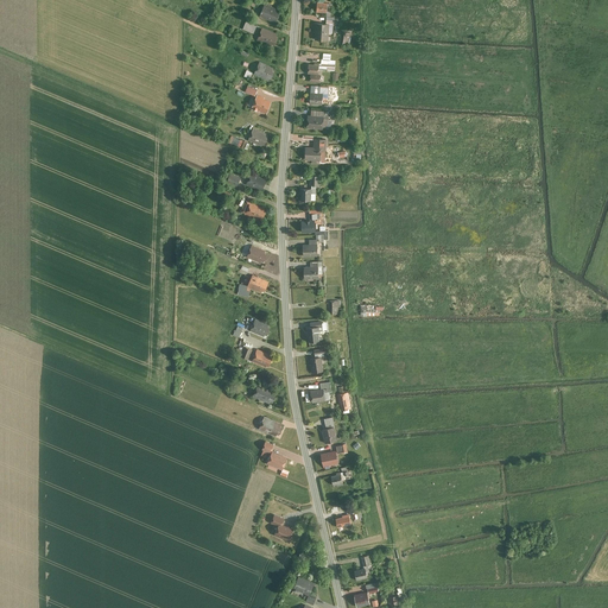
[(329,12),(329,1),(318,0),(318,11),(329,12)]
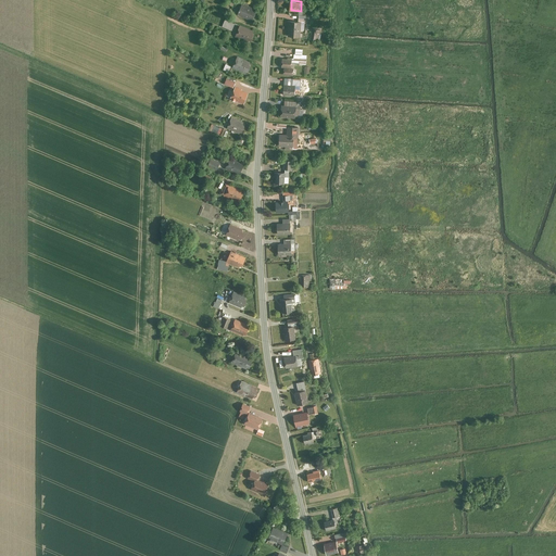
[(256,9),(243,2),(239,14),(252,20),(252,17),(254,19),(257,11),(256,10),(256,9)]
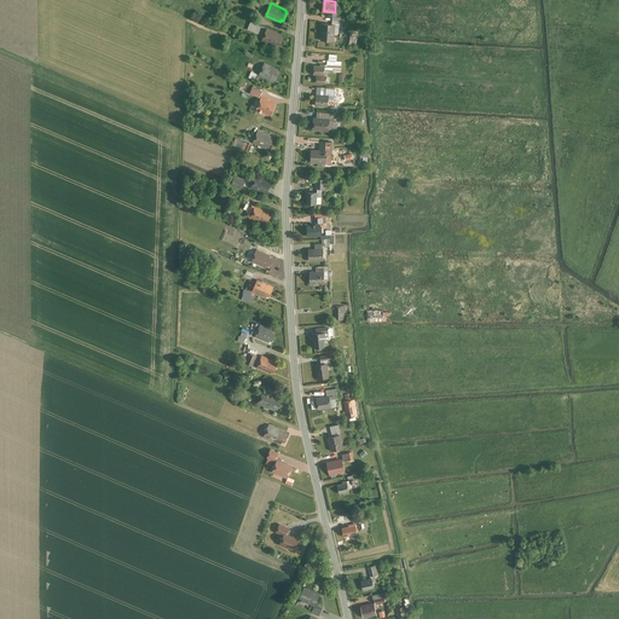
[(252,21),(249,29),(260,33),(262,24),(252,21)]
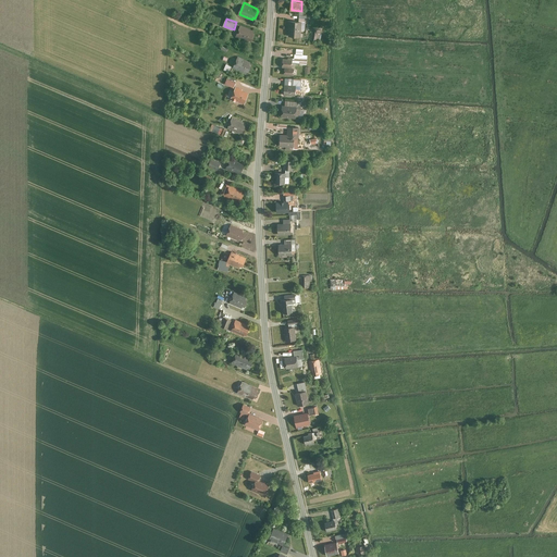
[(304,21),(291,20),(289,35),(302,36),(304,21)]
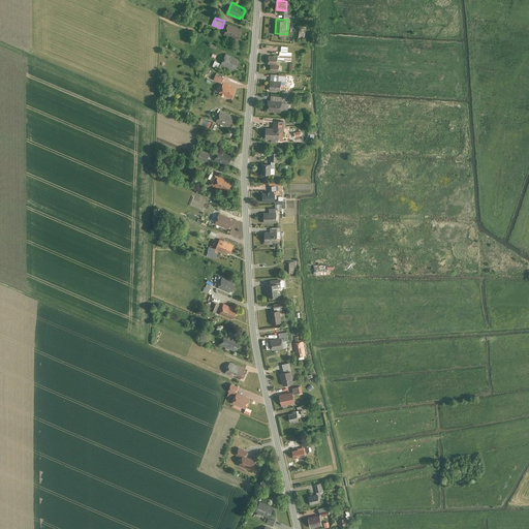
[(242,28),(229,24),(225,34),(236,38),(237,37),(241,38),(244,31),(242,30),(242,28)]
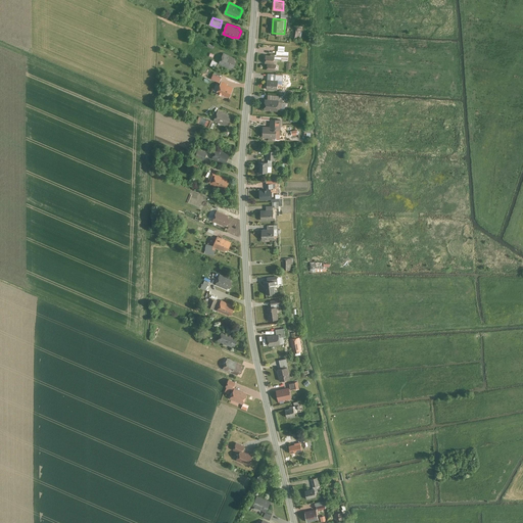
[(293,27),(293,36),(301,37),(301,27),(293,27)]
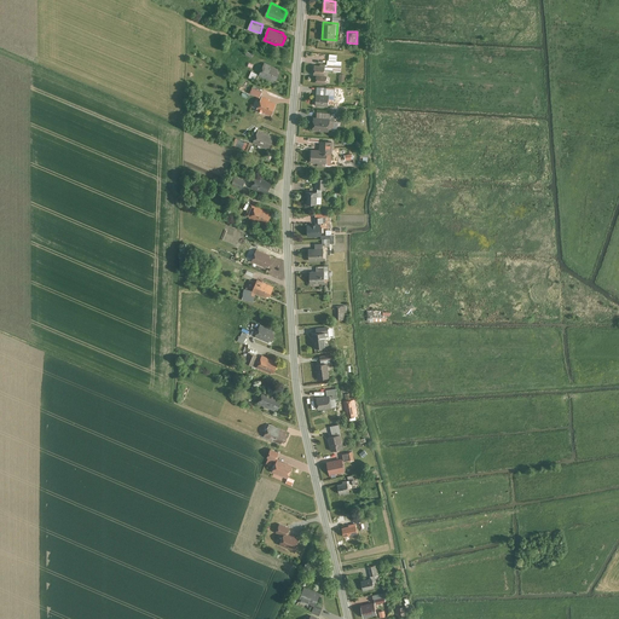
[(281,68),(265,61),(260,75),(275,81),(276,79),(278,80),(281,73),(278,71),(281,68)]
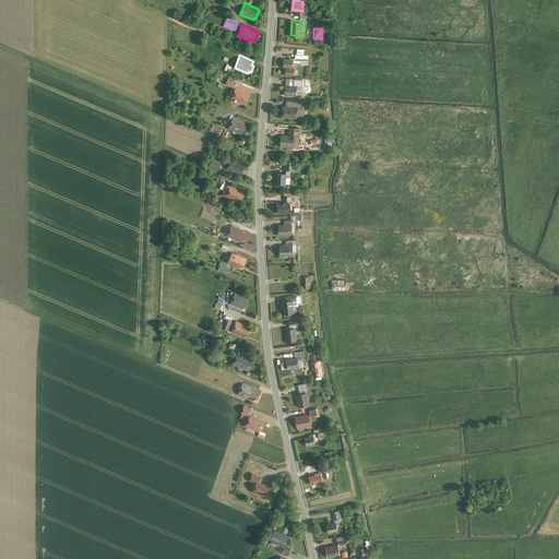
[(286,74),(296,74),(297,68),(295,68),(295,57),(290,57),(290,58),(285,58),(284,67),(287,67),(286,74)]
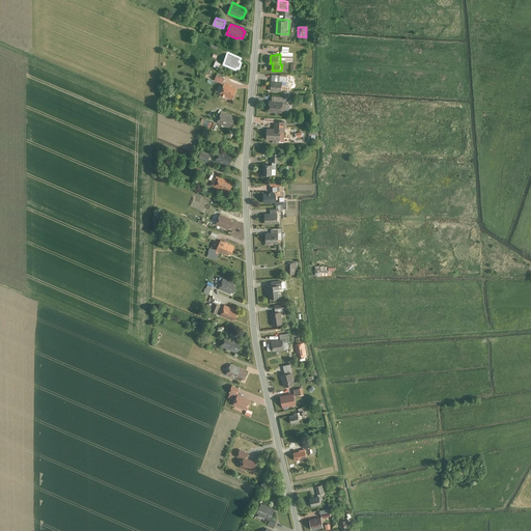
[(215,80),(224,83),(226,78),(217,74),(215,80)]
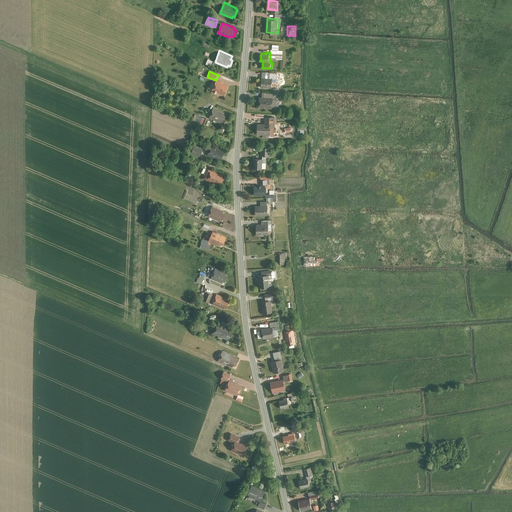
[(273,87),(273,77),(263,76),(262,86),(273,87)]
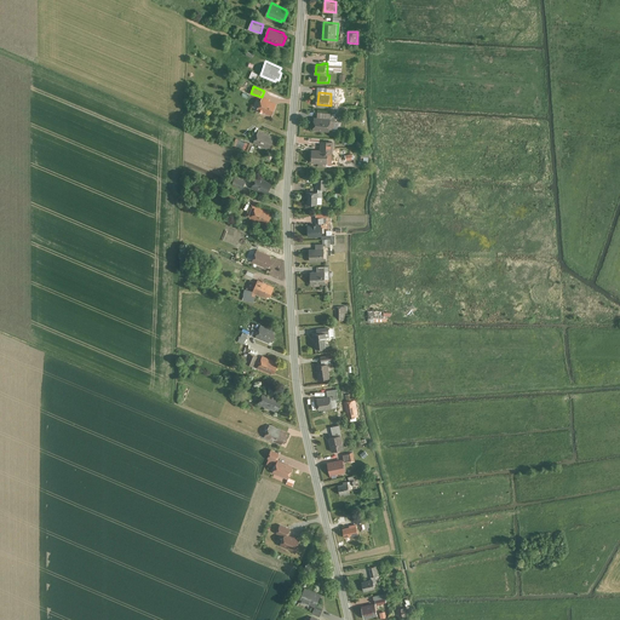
[(271,98),(264,96),(258,110),(265,113),(265,112),(274,115),(279,103),(270,99),(271,98)]
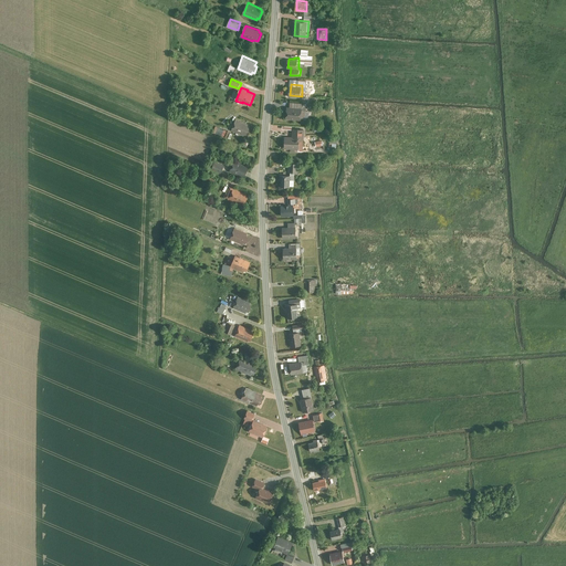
[(302,119),(303,107),(287,106),(287,118),(302,119)]
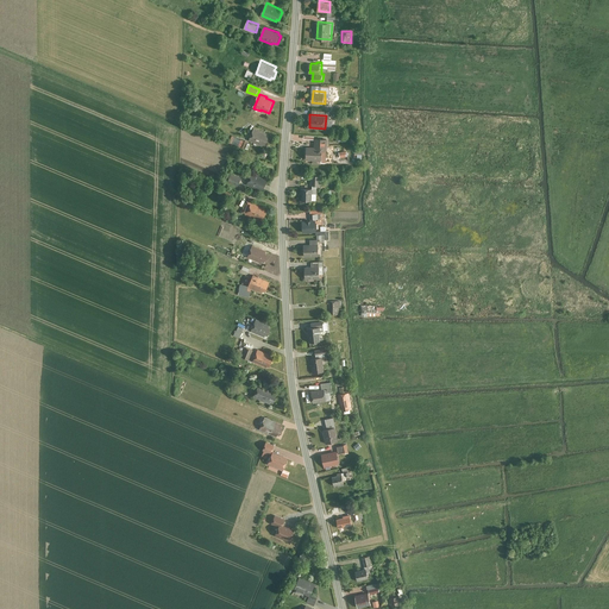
[(268,136),(269,132),(255,126),(249,140),(264,146),(265,144),(267,144),(270,137),(268,136)]
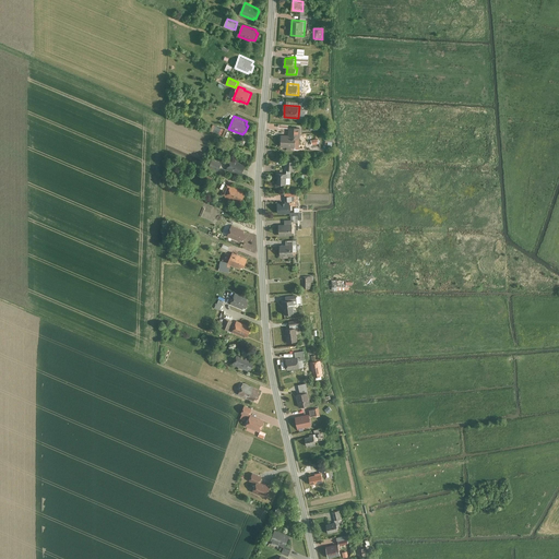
[(301,127),(289,126),(289,133),(282,133),(281,145),(296,146),(296,149),(300,149),(301,127)]
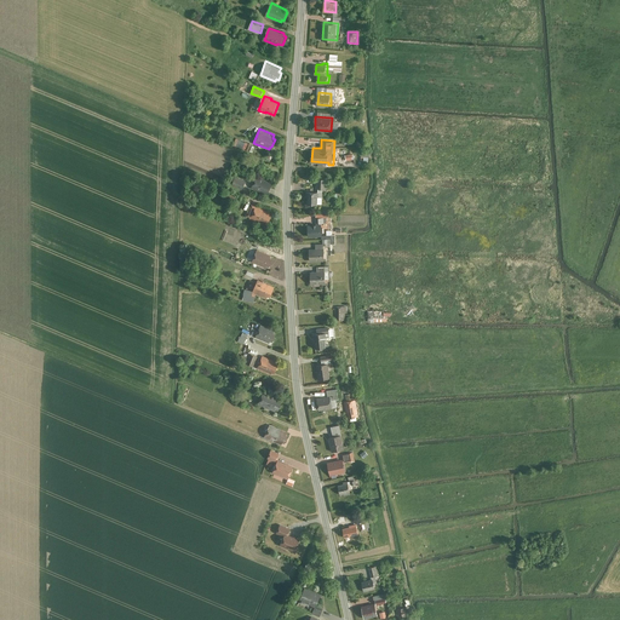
[(274,181),(257,174),(252,187),(269,194),(274,181)]
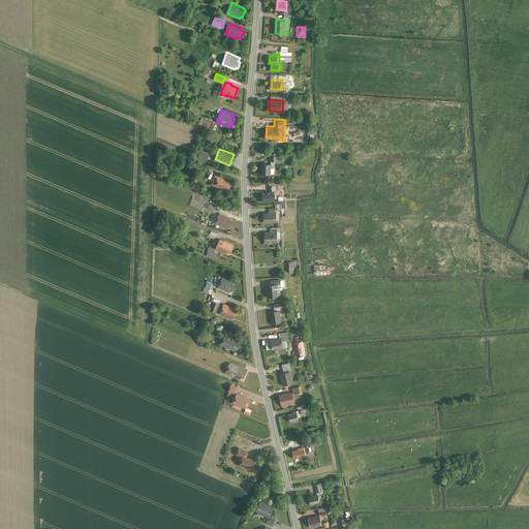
[(201,150),(198,157),(209,160),(211,153),(201,150)]
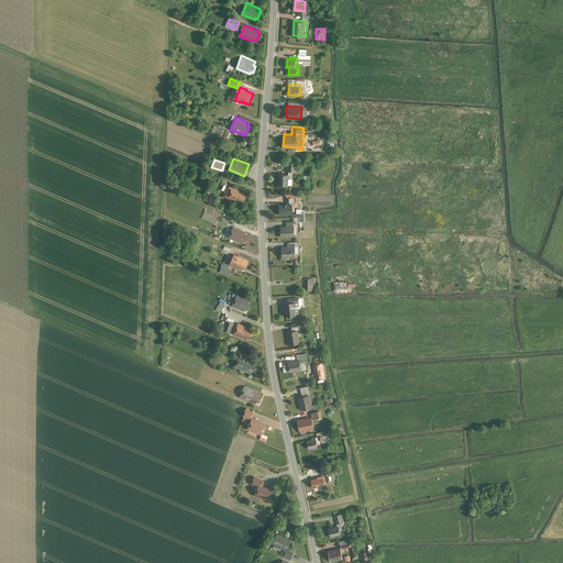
[(294,177),(295,174),(278,174),(278,178),(280,178),(280,185),(289,185),(289,177),(294,177)]
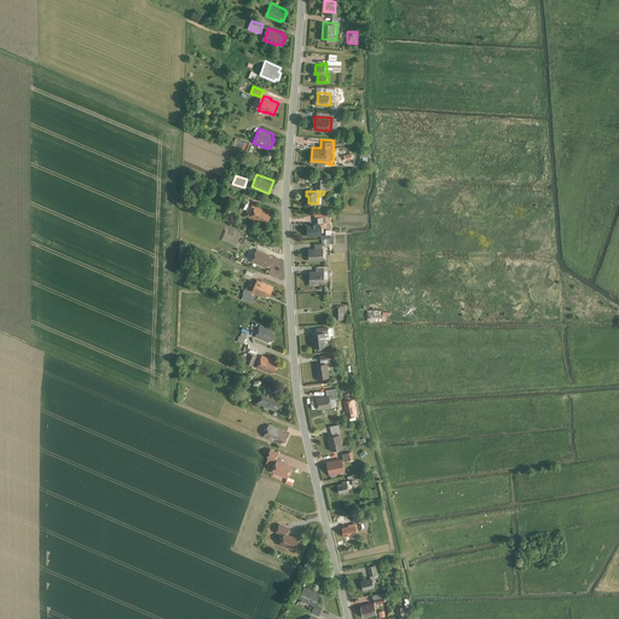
[(271,210),(252,202),(247,215),(264,223),(265,220),(268,221),(272,214),(270,213),(271,210)]
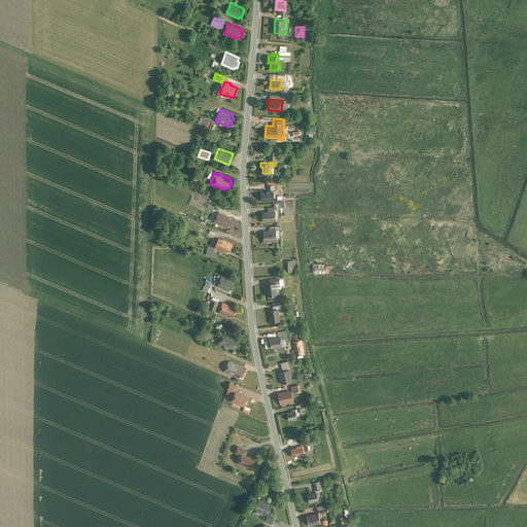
[(275,200),(274,189),(262,190),(262,201),(275,200)]
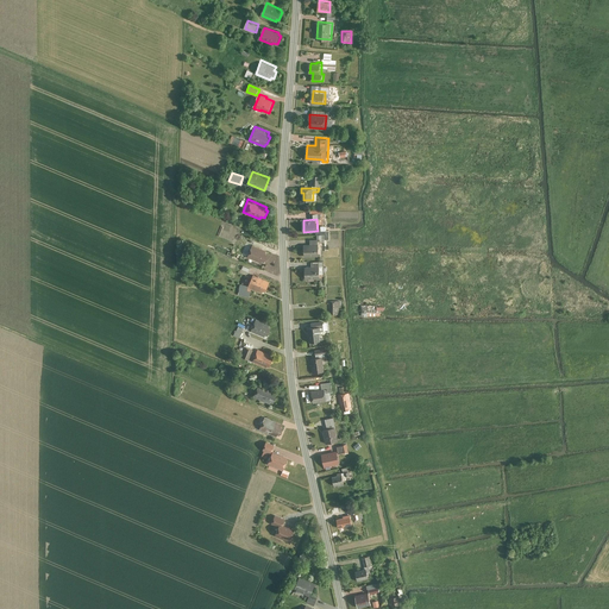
[(320,256),(319,243),(305,244),(306,256),(320,256)]
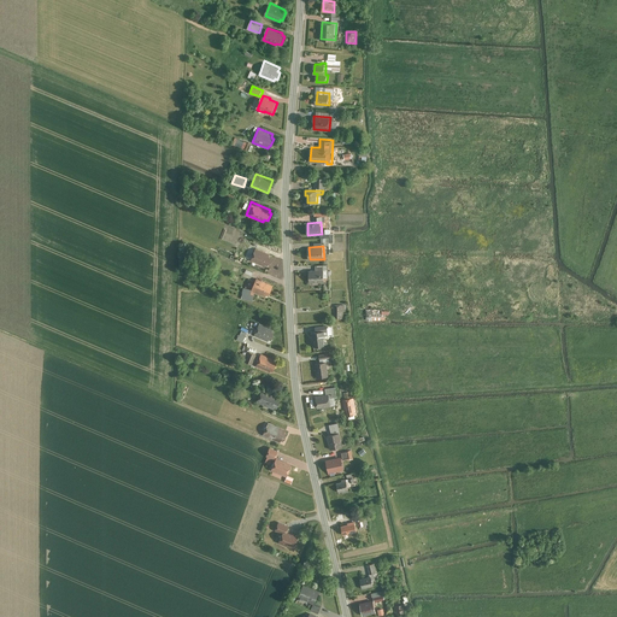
[(271,253),(257,247),(252,260),(266,266),(266,264),(269,265),(272,257),(270,256),(271,253)]
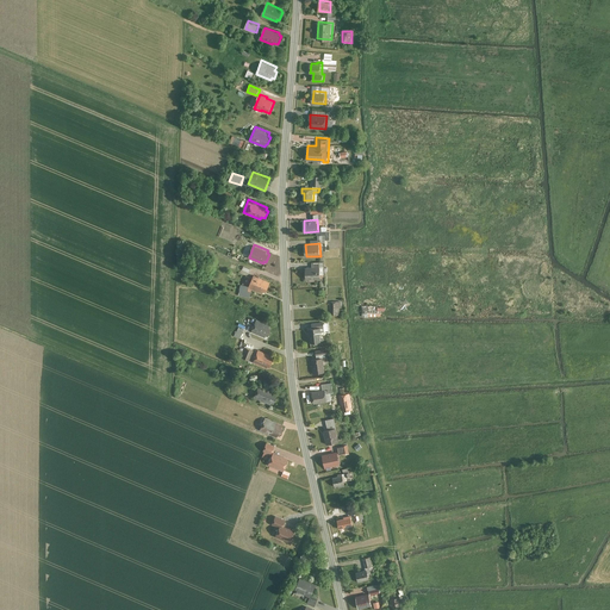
[(322,278),(321,266),(306,267),(307,279),(322,278)]
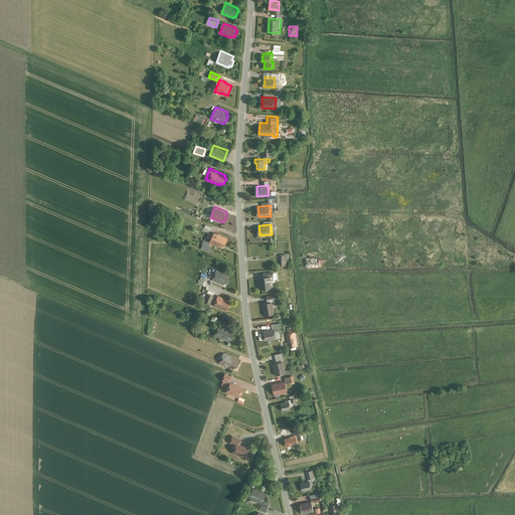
[(224,247),(229,237),(215,231),(211,241),(224,247)]
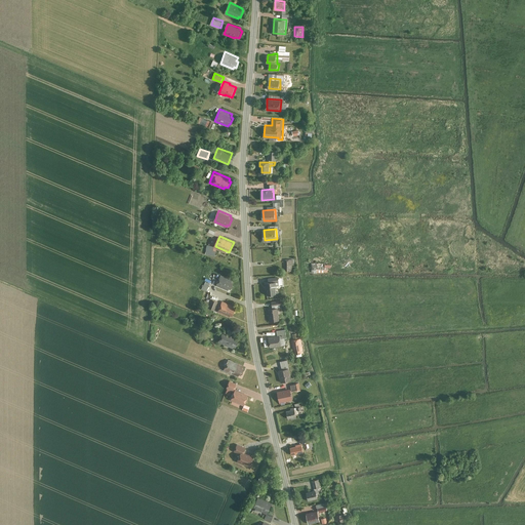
[(293,259),(284,259),(284,266),(286,266),(286,270),(293,270),(293,259)]
